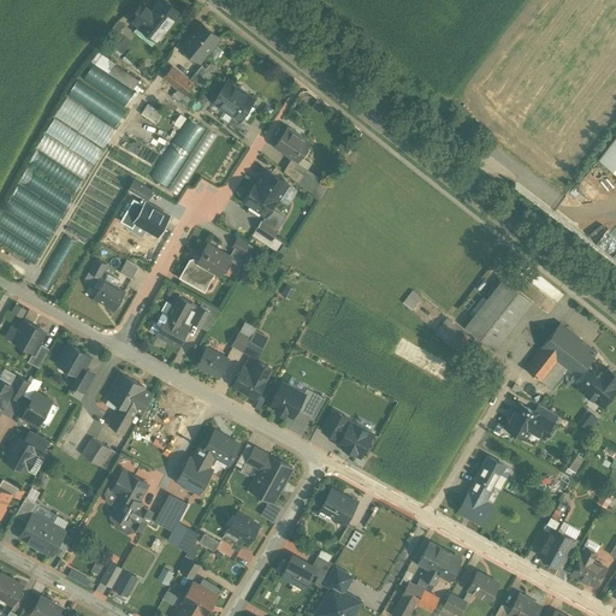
[(166,0),(157,0),(150,9),(142,1),(129,18),(138,24),(138,25),(157,40),(158,40),(181,12),(166,0)]
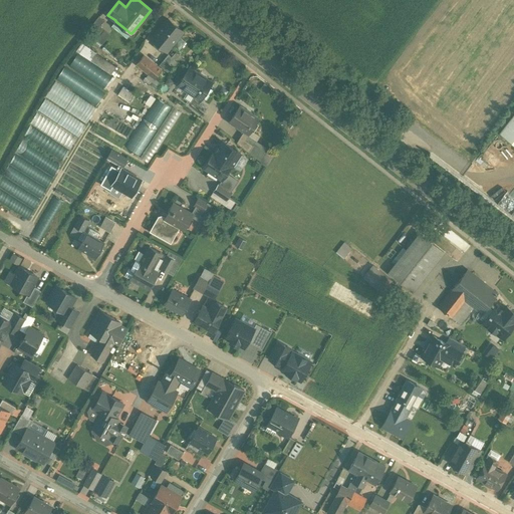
[(99,16),(88,29),(91,31),(98,37),(104,29),(100,26),(104,20),(99,16)]
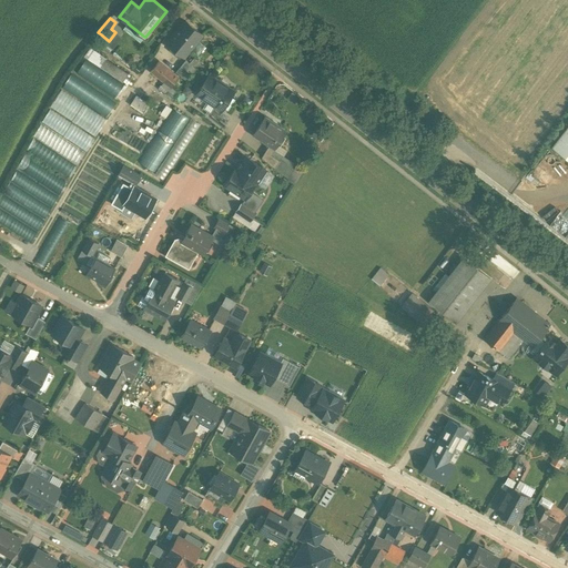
[(185,21),(168,43),(172,47),(170,50),(180,58),(182,54),(184,57),(202,34),(185,21)]
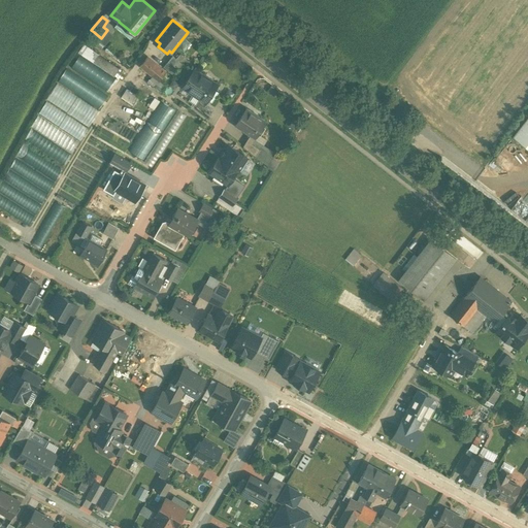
[(134,34),(119,22),(116,25),(116,27),(130,39),(134,34)]
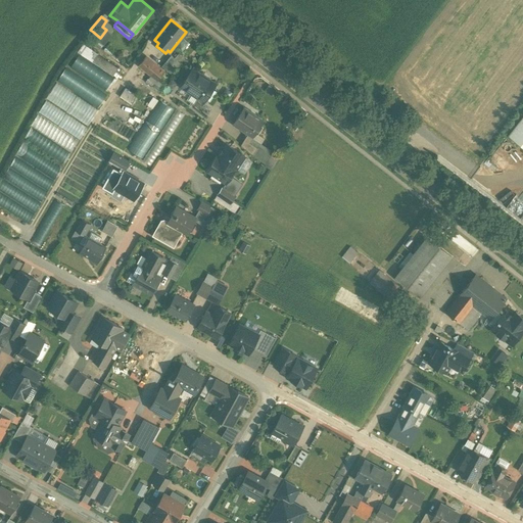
[(112,35),(106,30),(100,38),(93,32),(90,35),(103,46),(112,35)]
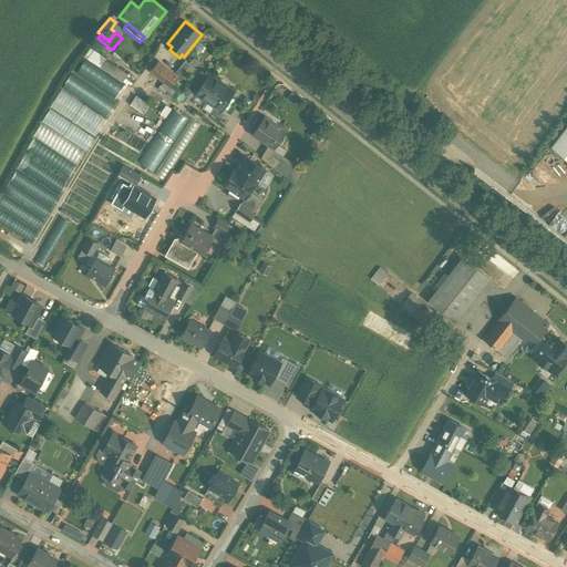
[(100,66),(106,59),(90,48),(84,55),(100,66)]
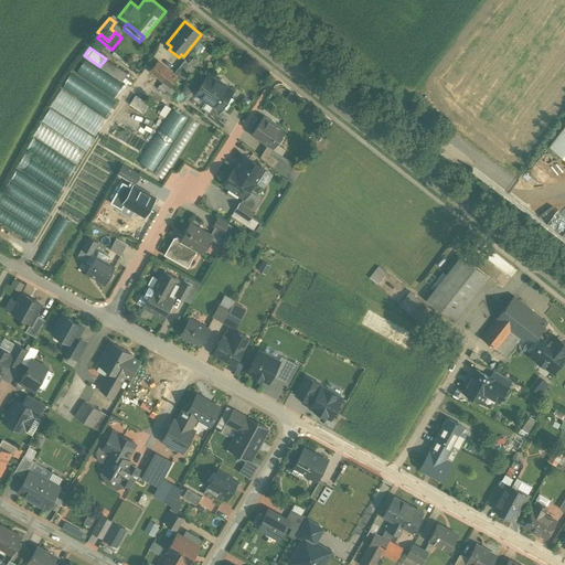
[(189,63),(184,60),(180,66),(190,73),(191,74),(199,63),(193,57),(189,63)]
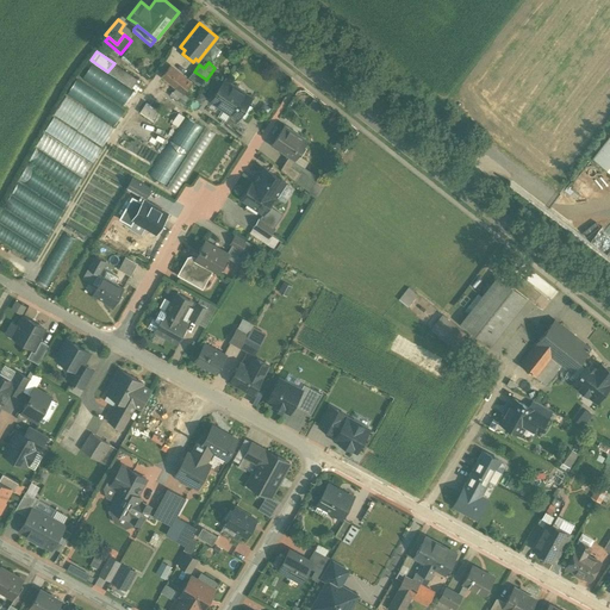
[(131,88),(137,79),(114,63),(107,72),(131,88)]
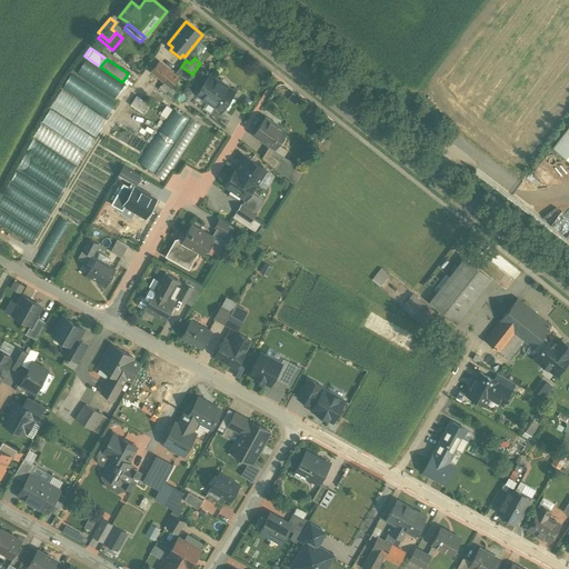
[(179,78),(159,61),(150,71),(163,81),(171,88),(179,78)]
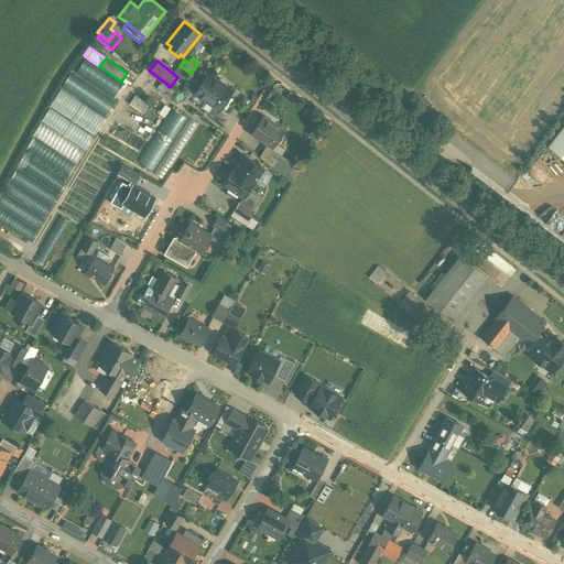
[(190,73),(180,66),(174,72),(184,79),(190,73)]
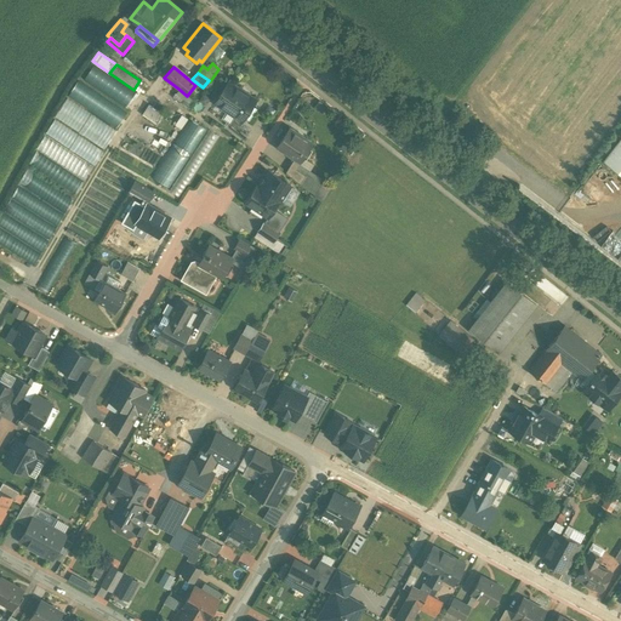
[(256,100),(228,81),(215,102),(235,115),(241,120),(256,100)]
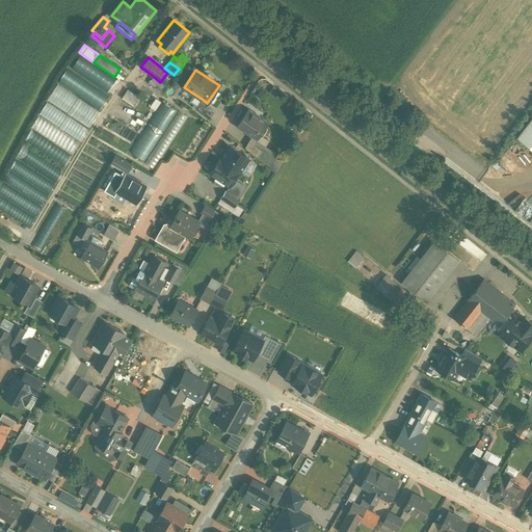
[(59,83),(48,101),(90,128),(110,98),(68,71),(59,83)]
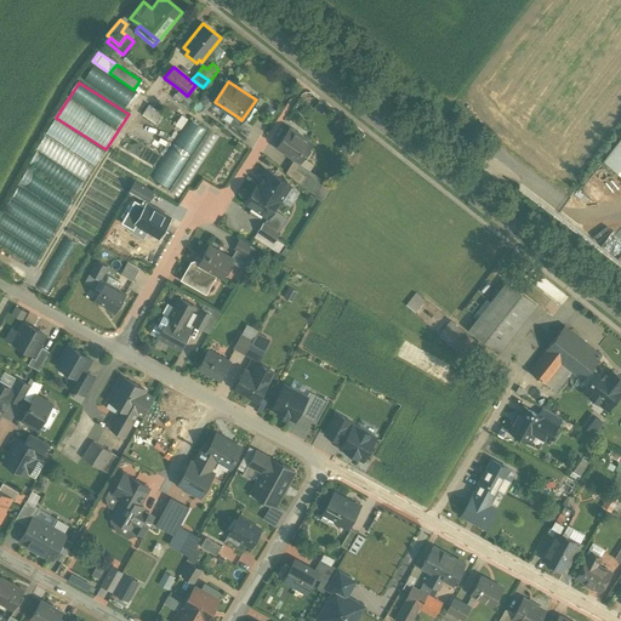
[(194,102),(187,96),(178,89),(172,97),(188,109),(194,102)]
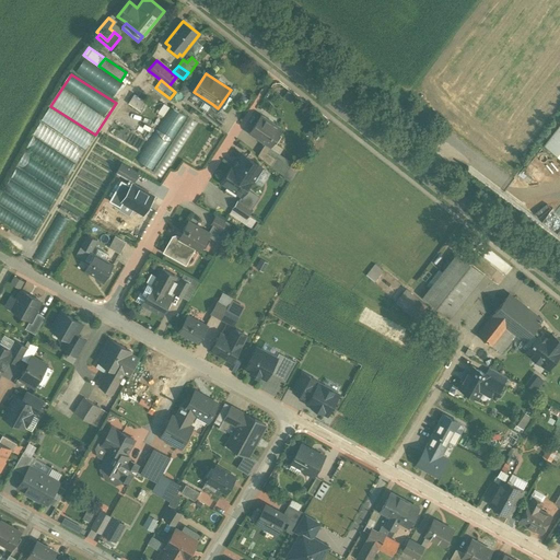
[(144,102),(133,94),(129,102),(140,109),(144,102)]
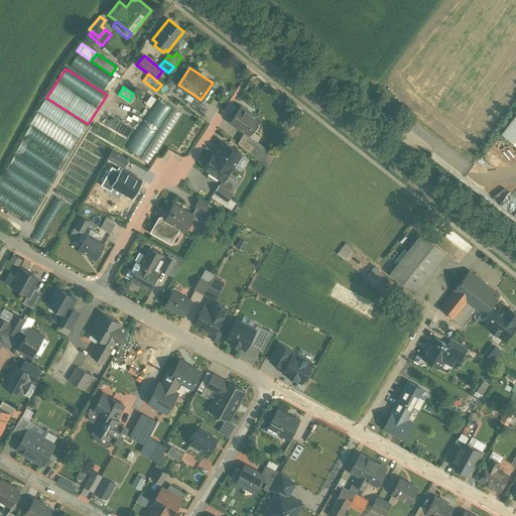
[(207,109),(199,104),(201,100),(196,96),(189,105),(203,115),(207,109)]
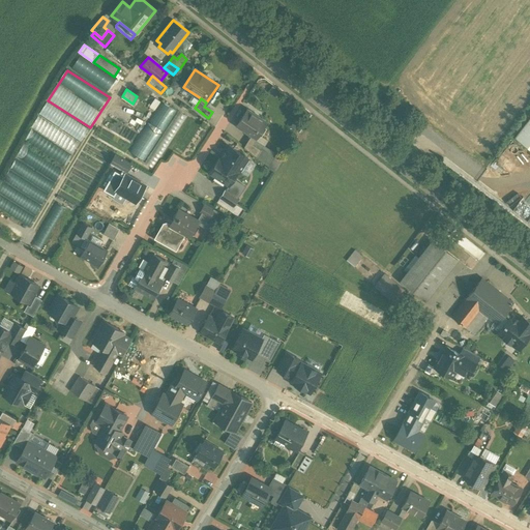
[(133,153),(157,167),(186,114),(179,110),(162,100),(133,153)]
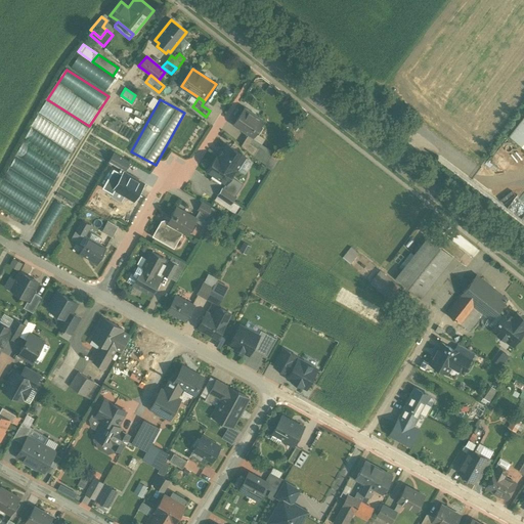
[(46,101),(25,139),(67,164),(73,153),(88,127),(46,101)]
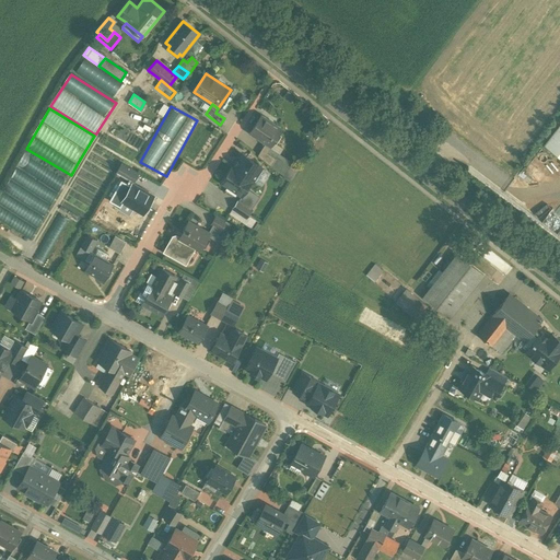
[(282,129),(260,115),(249,132),(266,142),(271,146),(282,129)]
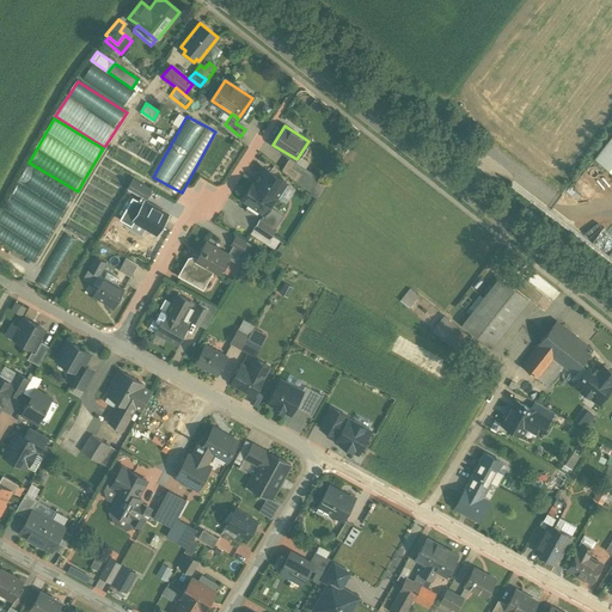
[(611,135),(594,159),(611,172),(611,135)]
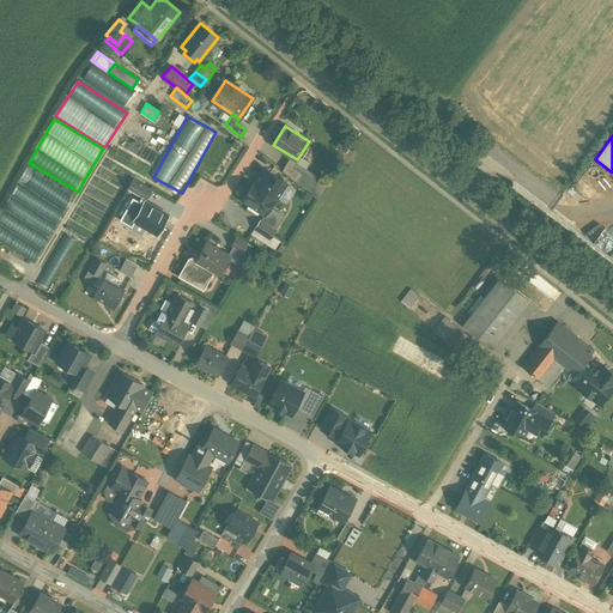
[(319,180),(299,168),(298,170),(292,167),(297,159),(291,156),(281,170),(310,192),(319,180)]
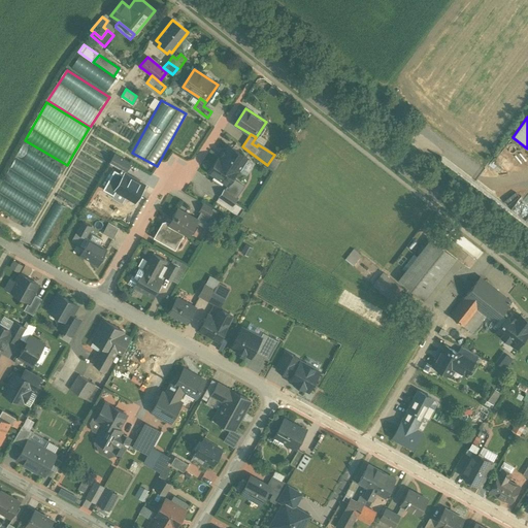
[(56,182),(64,169),(25,143),(17,156),(56,182)]
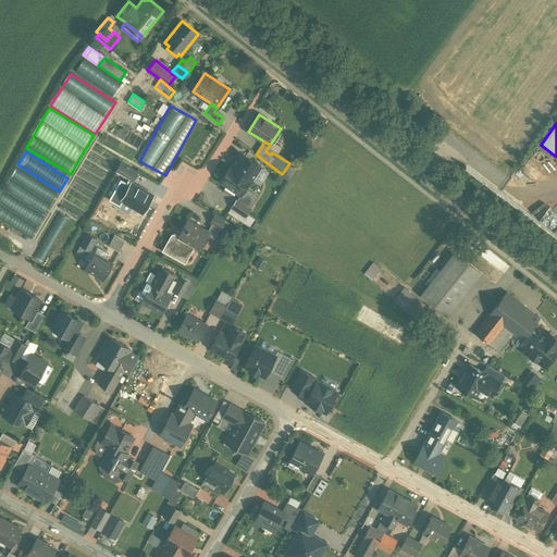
[(261,166),(240,153),(233,165),(251,178),(250,178),(252,180),(255,175),(258,174),(261,170),(260,168),(261,166)]
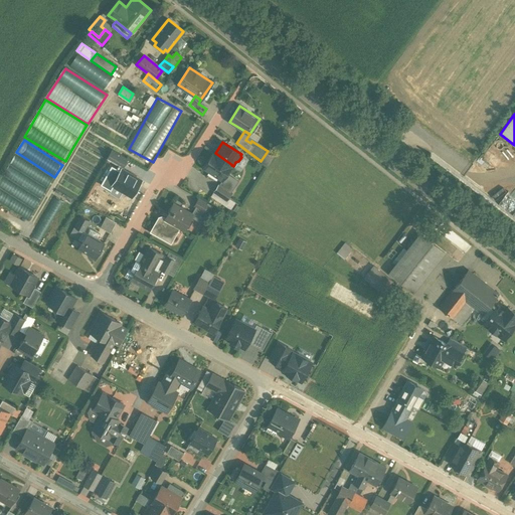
[(128,160),(112,150),(107,158),(123,167),(128,160)]
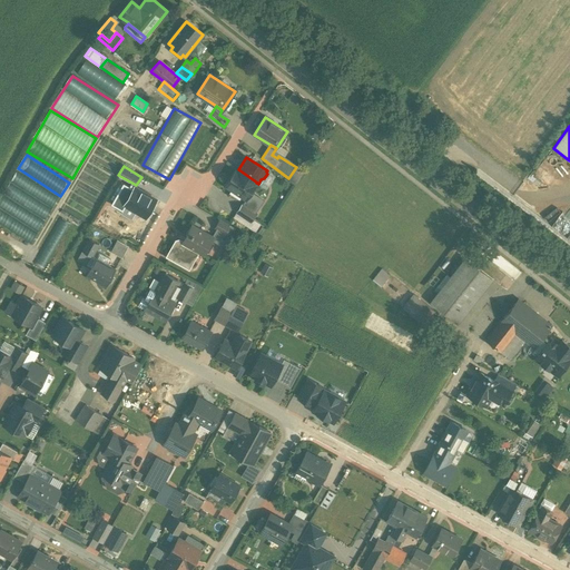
[(238,169),(236,168),(225,185),(246,199),(256,183),(257,183),(238,169)]
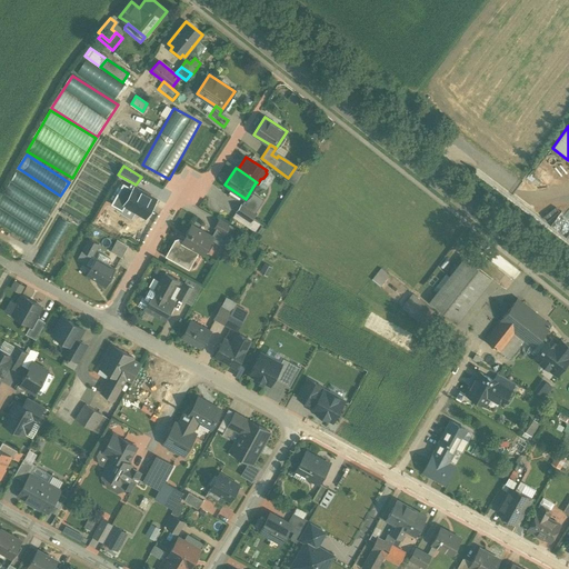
[(0,223),(36,242),(60,196),(16,172),(0,202),(0,223)]
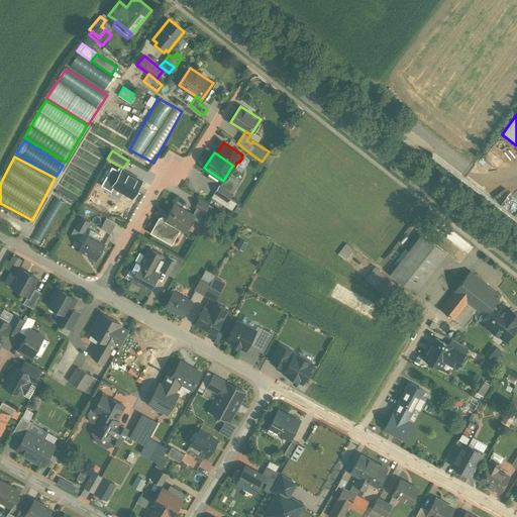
[(121,172),(112,167),(101,185),(117,194),(121,188),(124,190),(124,191),(132,196),(141,181),(122,171),(121,172)]
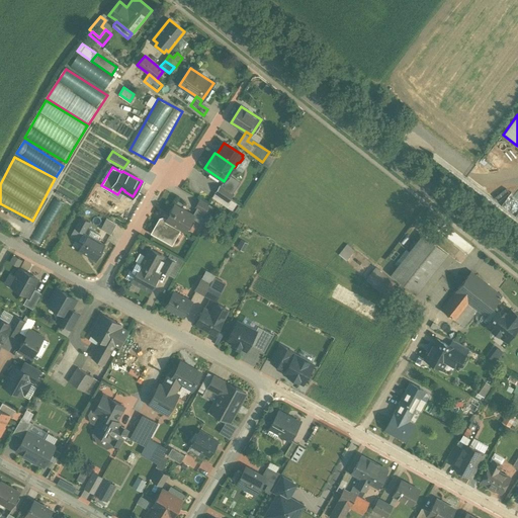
[(233,194),(220,185),(216,192),(229,201),(233,194)]
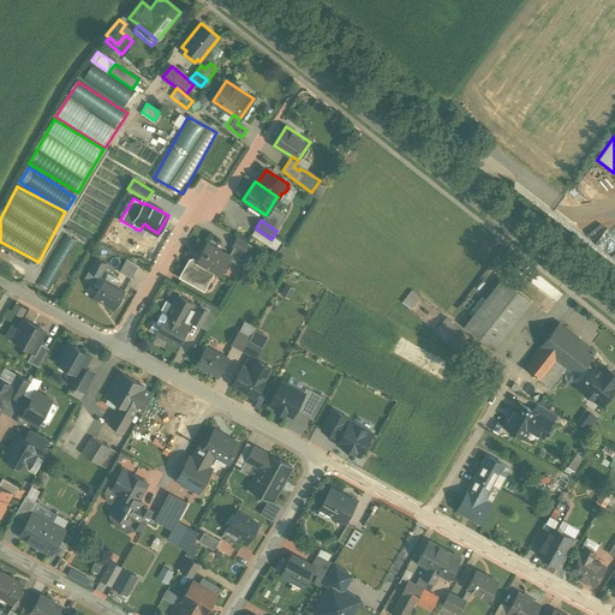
[(272,239),(256,228),(251,234),(269,246),(273,240),(272,239)]
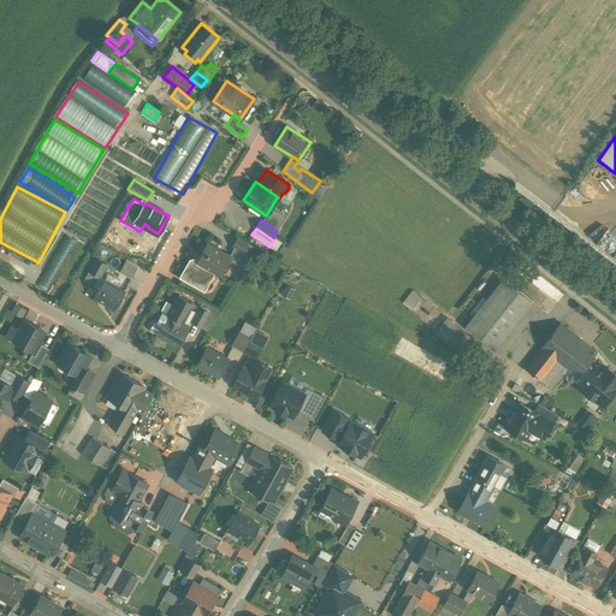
[(248,244),(237,238),(232,246),(234,247),(244,253),(248,244)]
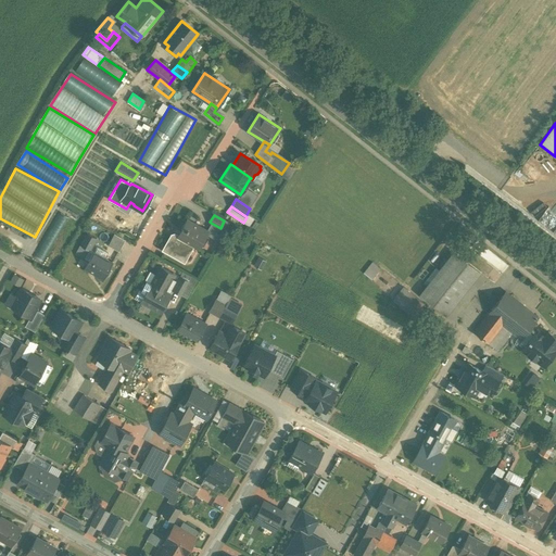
[(178,236),(175,234),(172,234),(163,250),(185,262),(192,249),(190,248),(192,244),(199,249),(207,231),(206,230),(199,226),(199,227),(187,220),(188,219),(187,219),(178,236)]
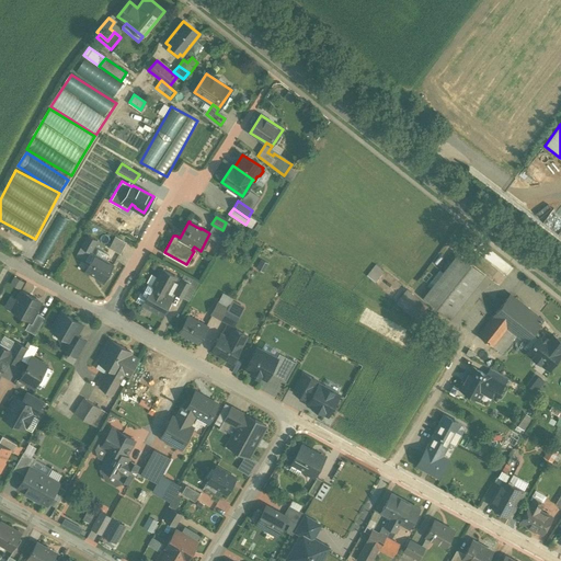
[(222,230),(213,225),(208,232),(209,233),(222,240),(231,225),(226,222),(222,230)]
